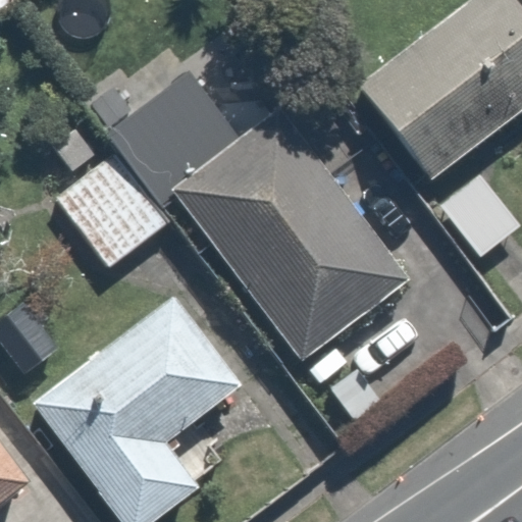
[(521,111),(521,11),(513,0),(473,0),(359,88),(431,180),(521,111)]
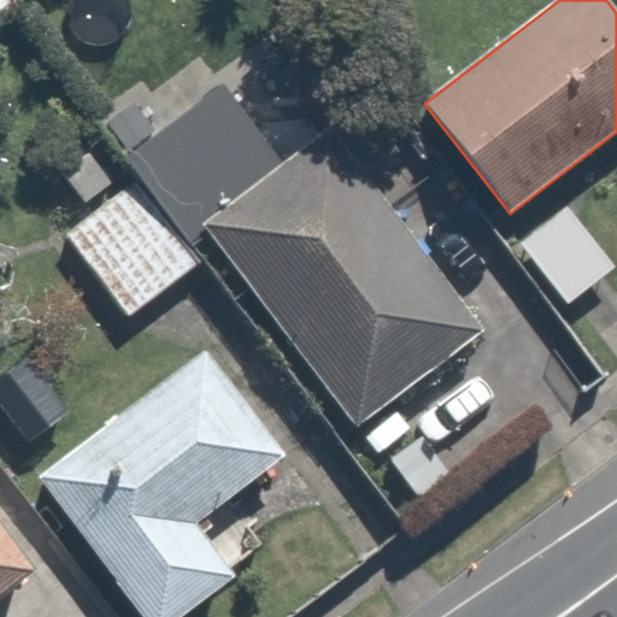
[(213,230),(359,418),(474,330),(321,130),(286,157),(227,80),(125,158),(193,246),(213,230)]
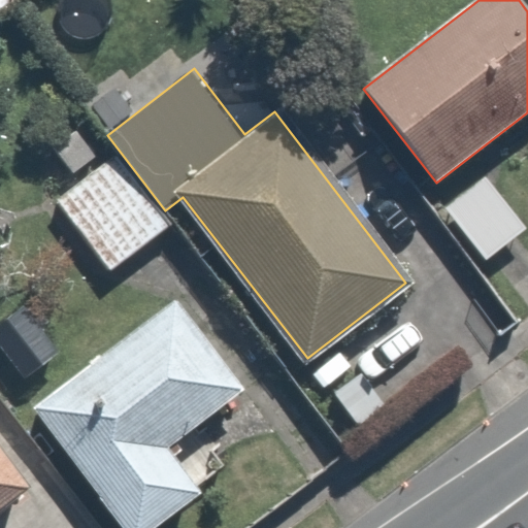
[(53,145),(73,174),(97,157),(76,129),(53,145)]
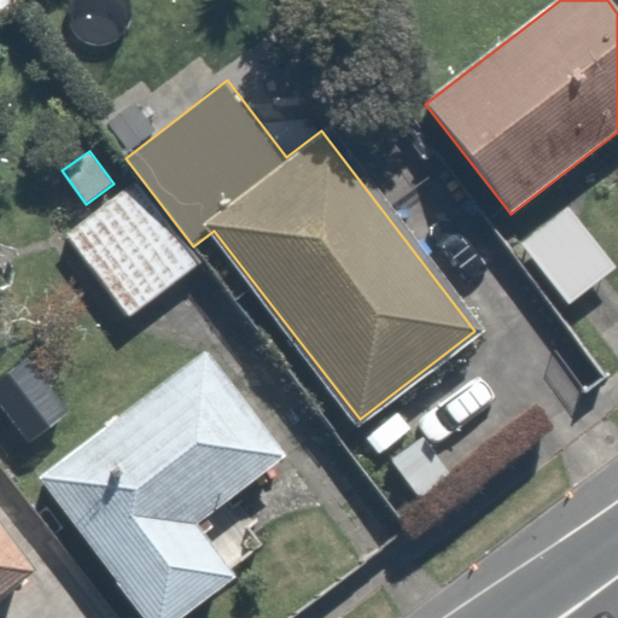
[(138,181),(68,232),(128,315),(198,266),(138,181)]
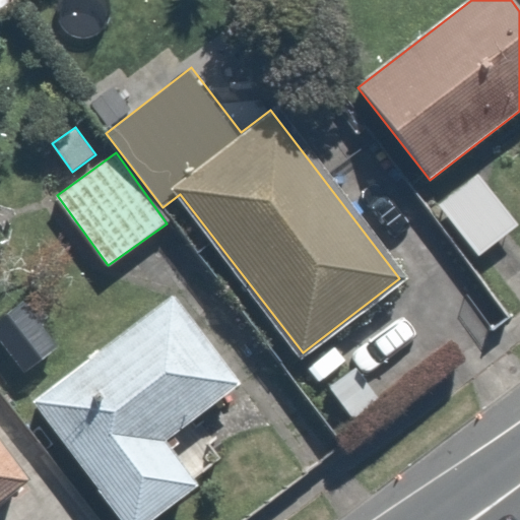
[(518,224),(478,174),(439,205),(478,256),(518,224)]
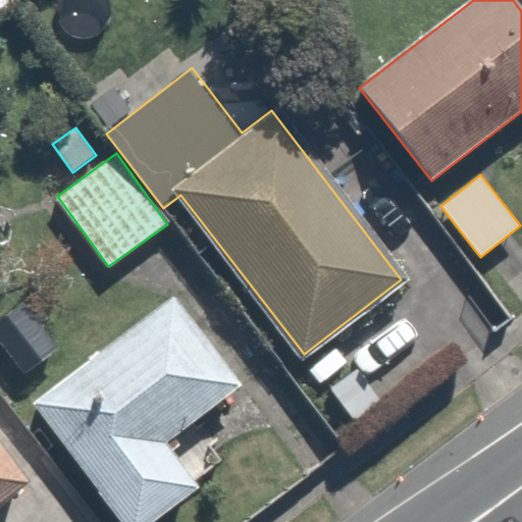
[(167,445),(245,386),(175,295),(30,403),(118,521),(153,521),(200,488),(167,445)]
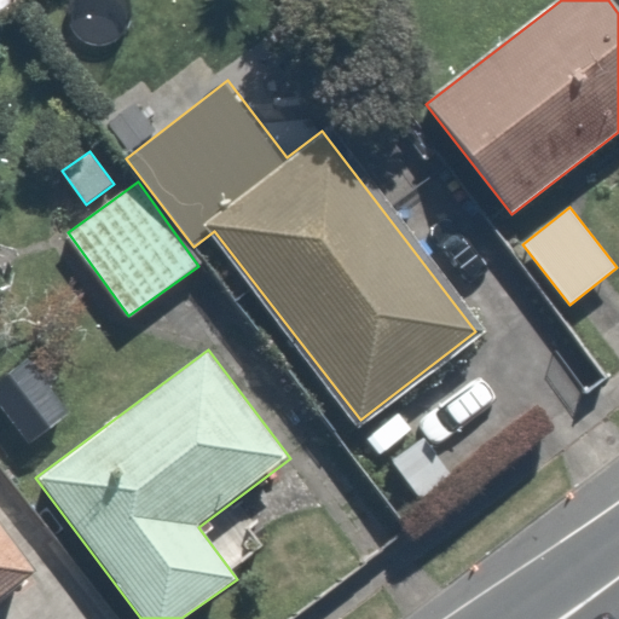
[(28,359),(0,380),(0,405),(29,443),(69,412),(28,359)]
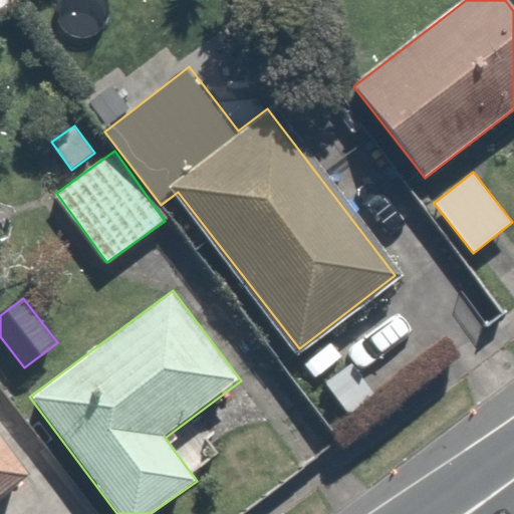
[(0,435),(0,498),(30,475),(0,435)]
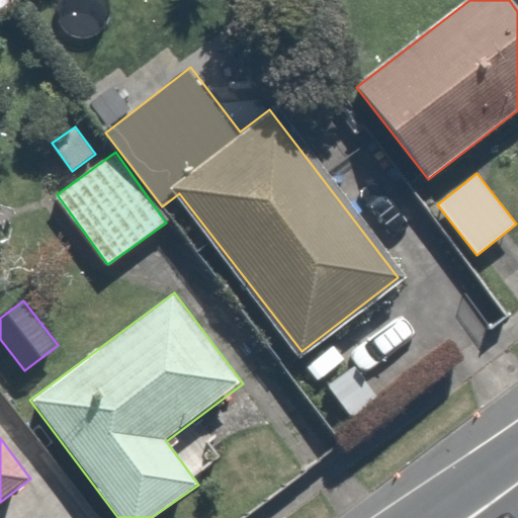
All buildings are outlined.
